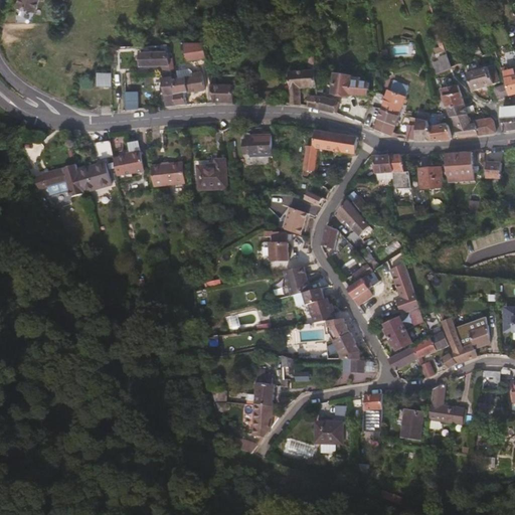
[(43,0),(46,1),(46,0),(20,0),(18,5),(36,12),(40,0),(43,0)]
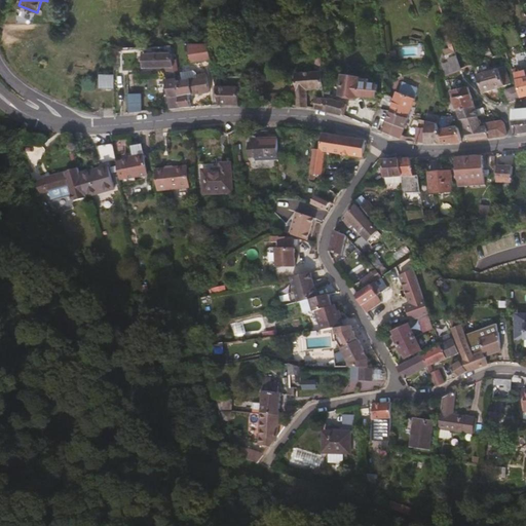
[(213,60),(210,43),(192,43),(192,62),(207,63),(207,70),(214,70),(214,67),(213,60)]
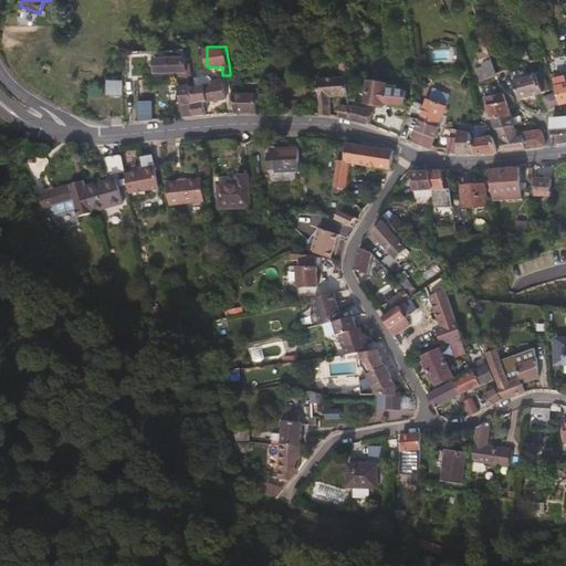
[(191,80),(187,58),(156,58),(157,72),(181,71),(182,80),(191,80)]
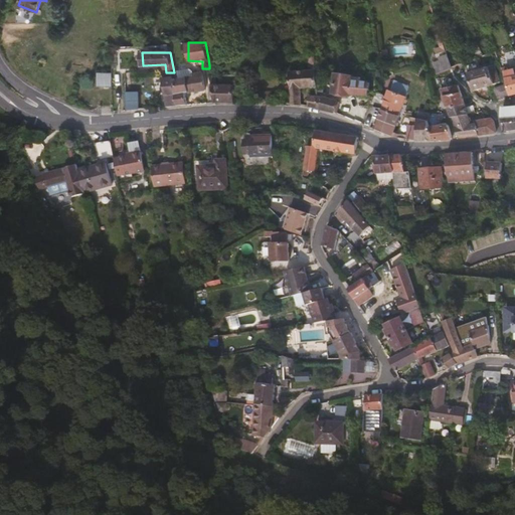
[(309,53),(311,69),(290,71),(292,103),(303,105),(302,89),(319,88),(316,52),(309,53)]
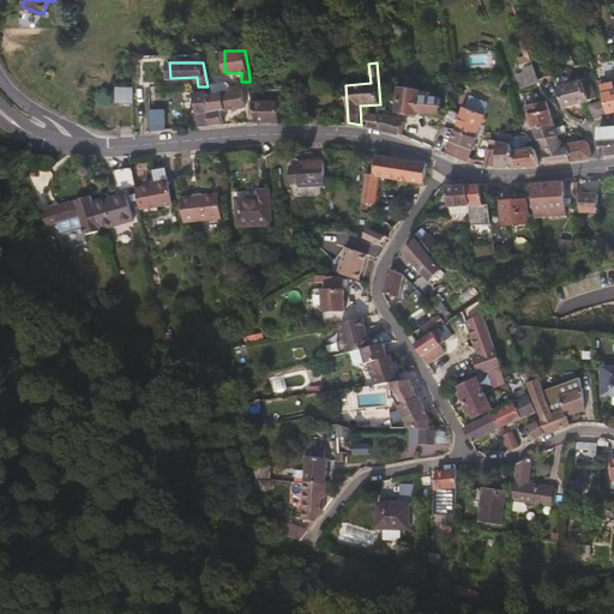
[(560,84),(557,76),(541,80),(543,90),(560,84)]
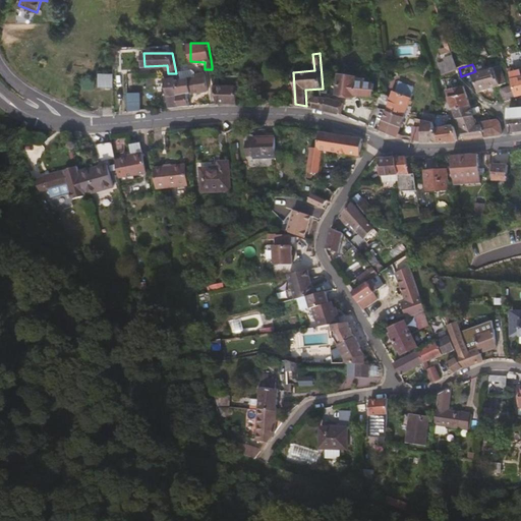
[(506,82),(501,65),(473,73),(478,92),(506,82)]
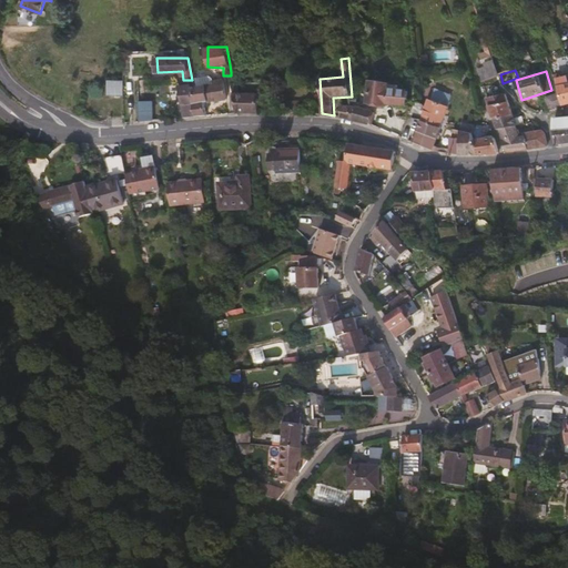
[(567,75),(561,79),(559,73),(555,74),(560,94),(563,104),(567,103),(567,75)]
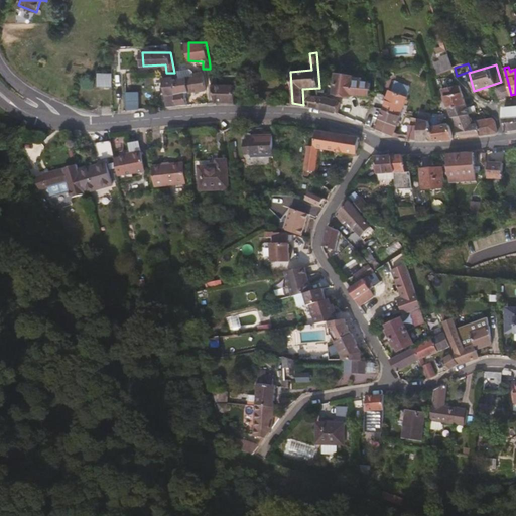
[(207,90),(204,72),(194,74),(195,77),(180,79),(179,74),(174,75),(178,105),(189,104),(187,94),(207,90)]
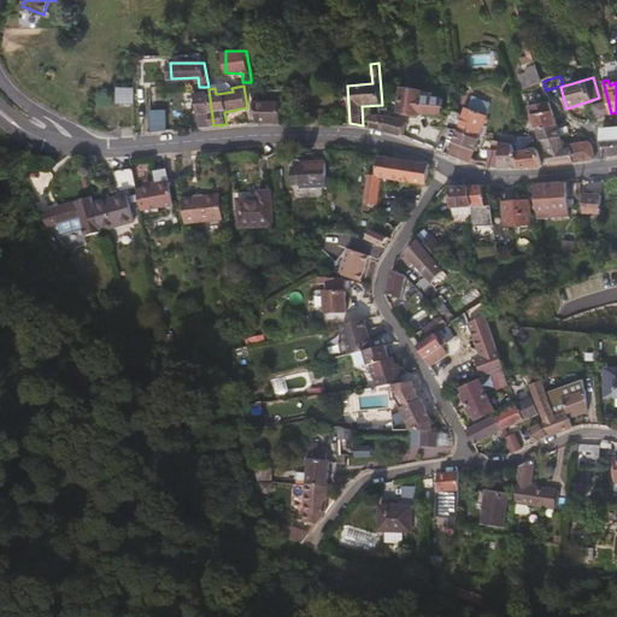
[(136,104),(136,87),(119,87),(119,103),(136,104)]
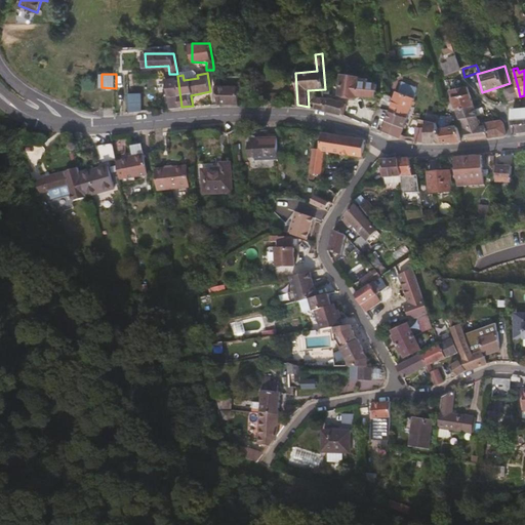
[(177,76),(177,74),(169,74),(167,74),(168,78),(166,79),(170,108),(182,107),(177,76)]
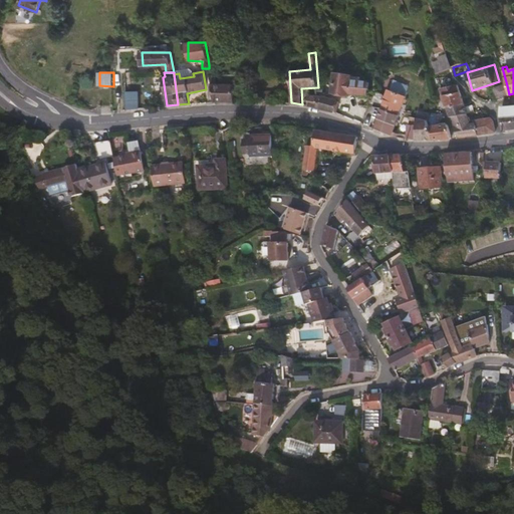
[(235,101),(235,84),(217,83),(216,76),(214,76),(214,73),(210,74),(215,101),(235,101)]
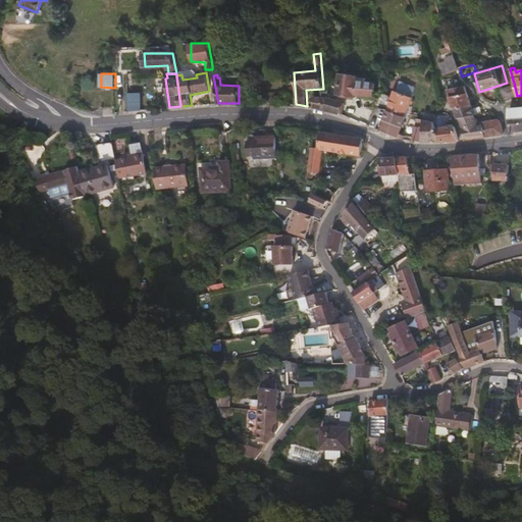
[(341,74),(341,75),(333,75),(332,86),(338,86),(337,95),(355,97),(355,93),(374,96),(376,84),(361,81),(361,77),(341,74)]
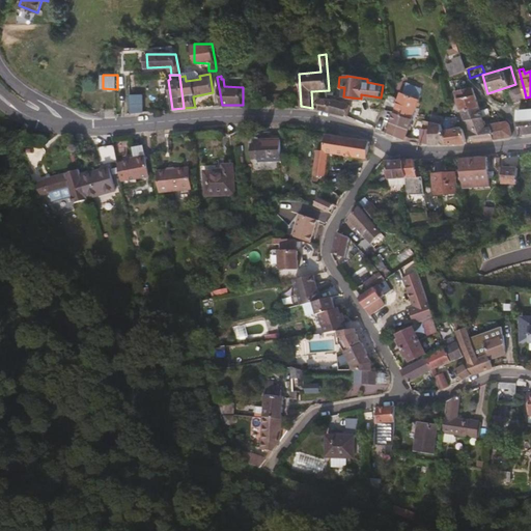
[(404,140),(419,100),(423,88),(408,81),(403,92),(401,91),(395,110),(387,132),(404,140)]
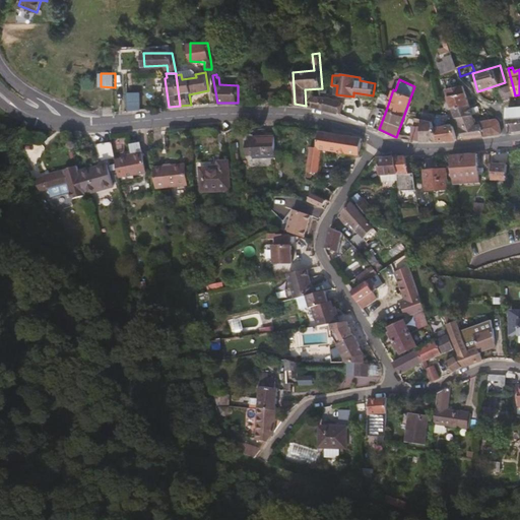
[(470,104),(463,85),(446,88),(453,108),(470,104)]
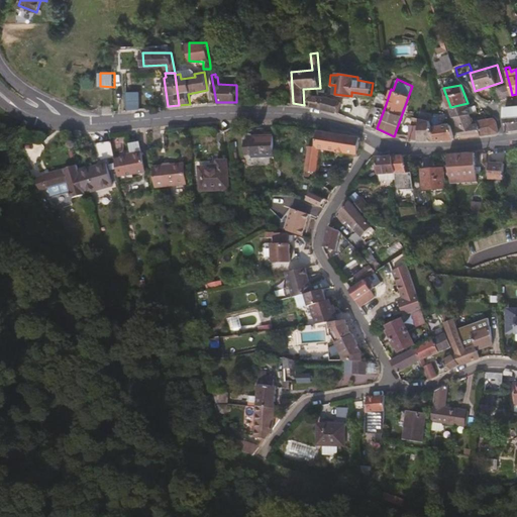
[(512,95),(510,86),(496,91),(500,99),(512,95)]
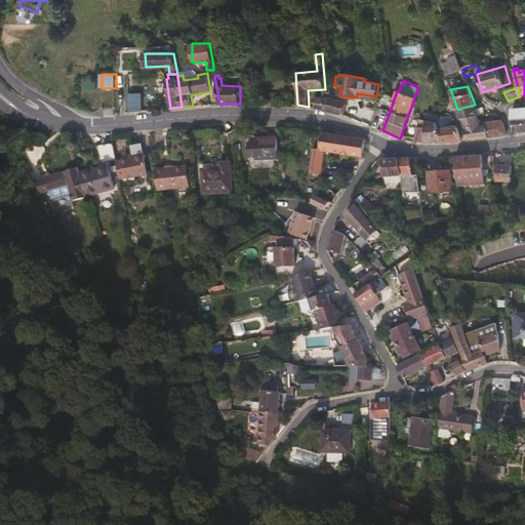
[(143,104),(143,96),(145,96),(146,95),(146,93),(145,92),(129,93),(130,112),(148,111),(148,104),(143,104)]
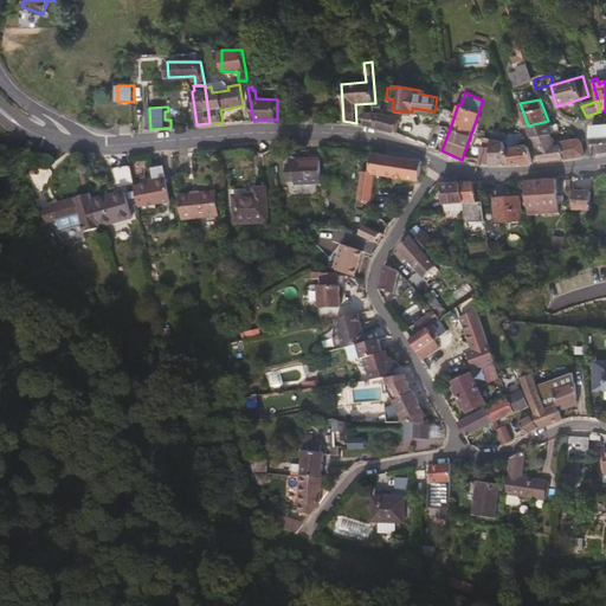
[(378,127),(375,114),(366,113),(366,124),(378,127)]
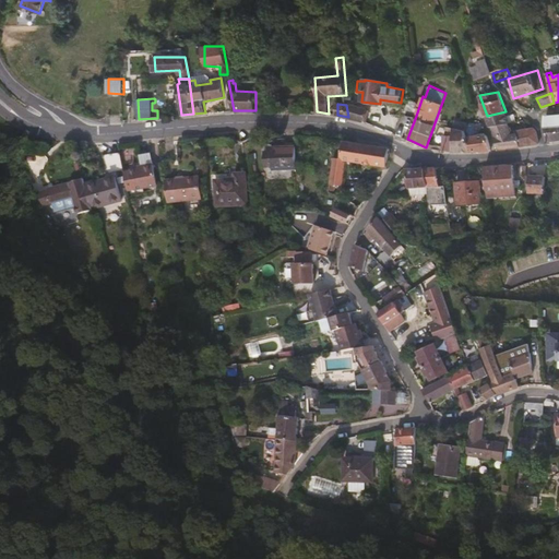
[(366,122),(369,111),(346,105),(348,117),(366,122)]
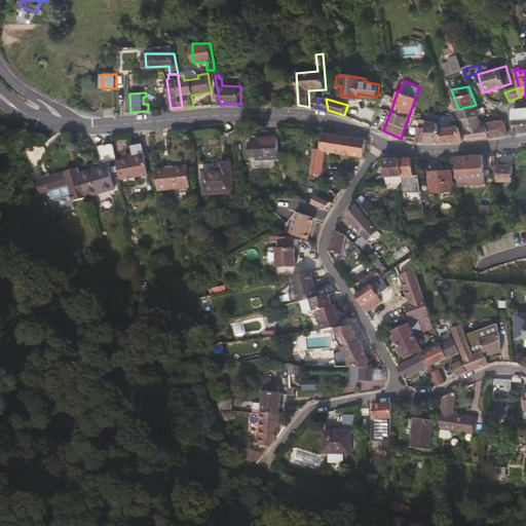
[(479,116),(476,105),(458,109),(461,119),(479,116)]
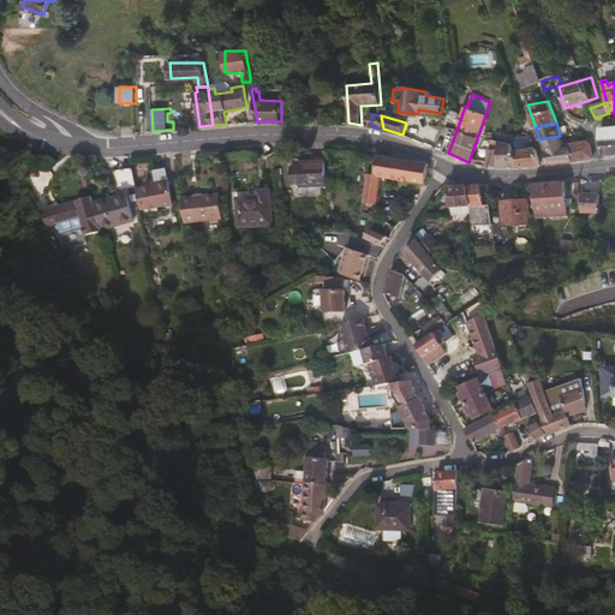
[(614,154),(614,126),(601,127),(599,137),(602,156),(614,154)]
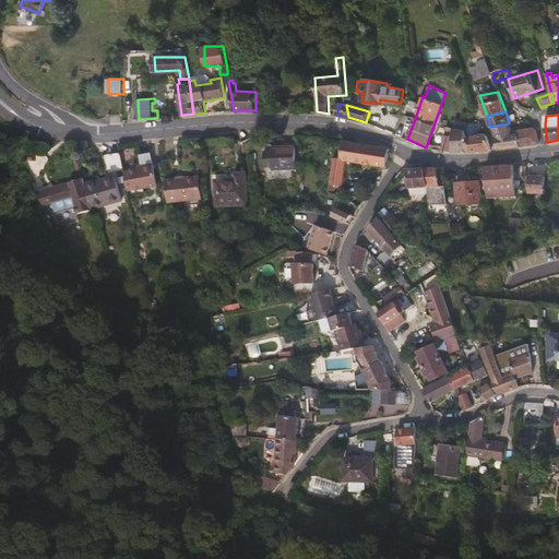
[(465,130),(467,122),(454,120),(453,127),(465,130)]
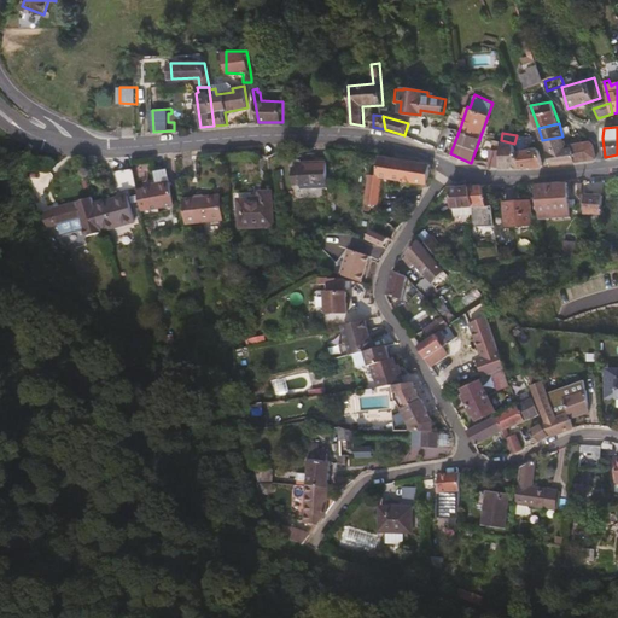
[(575,162),(572,147),(566,149),(563,136),(542,140),(551,164),(575,162)]
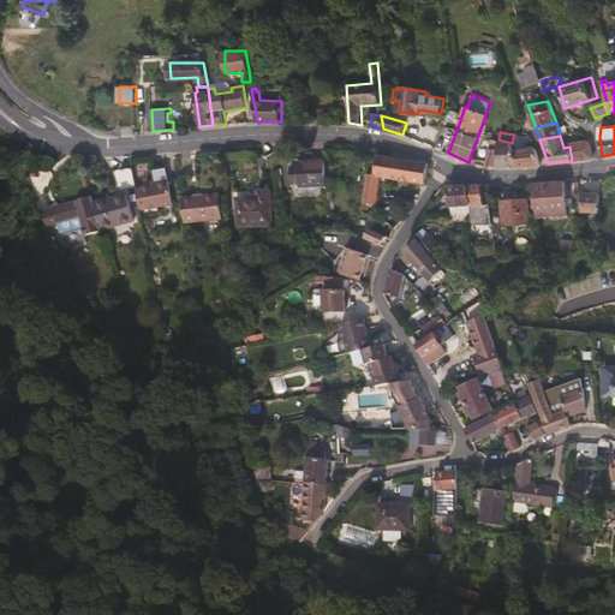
[(518,166),(517,151),(514,147),(512,147),(512,143),(499,139),(496,167),(518,166)]
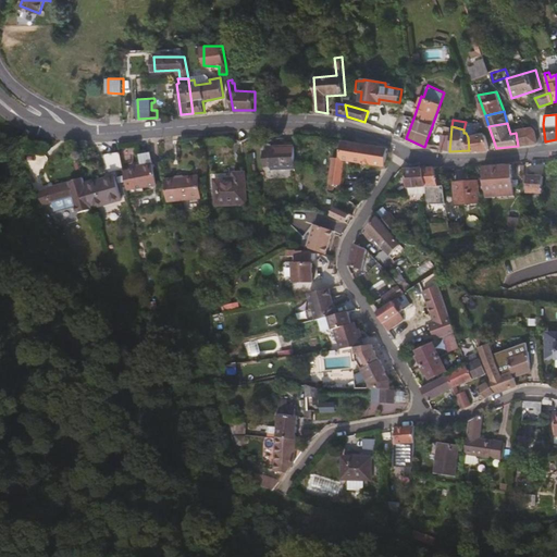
[(537,143),(534,130),(531,127),(515,130),(516,133),(518,146),(537,143)]
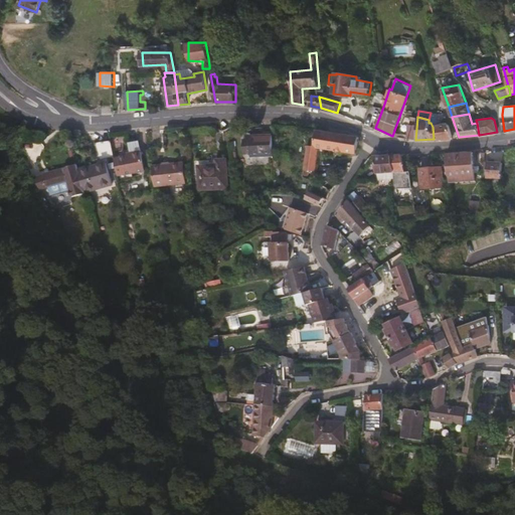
[(229,144),(229,125),(220,129),(220,144),(229,144)]
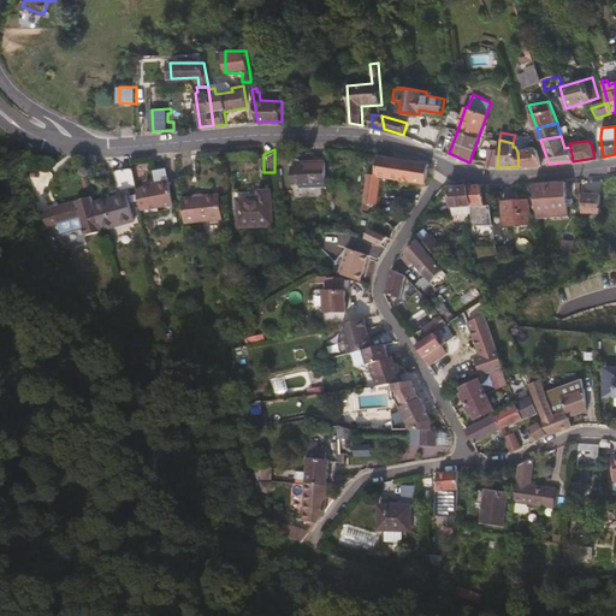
[(542,165),(537,149),(517,152),(519,166),(542,165)]
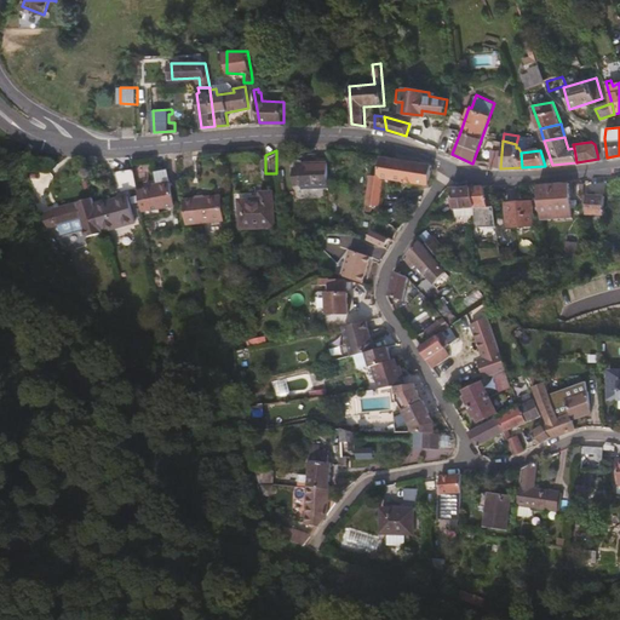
[(425,184),(429,164),(377,155),(374,174),(368,173),(365,191),(361,191),(360,201),(363,202),(362,214),(367,214),(368,205),(375,206),(382,177),(425,184)]
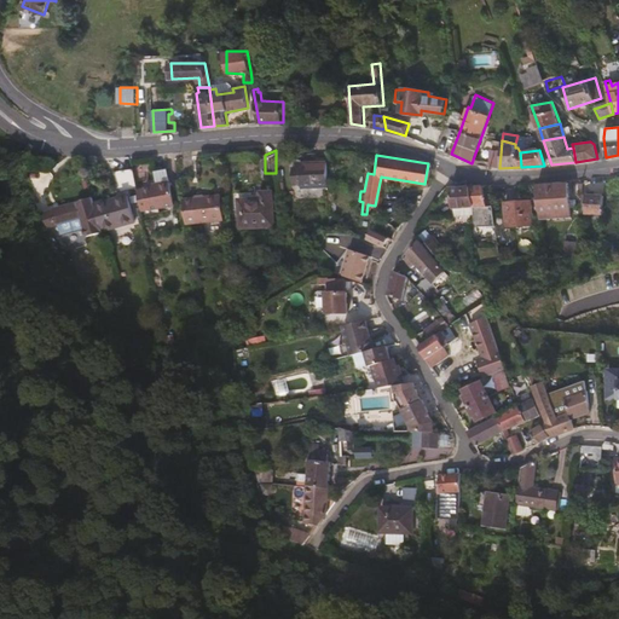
[(296,161),(296,166),(289,166),(290,183),(298,183),(298,186),(324,186),(323,156),(310,157),(310,160),(296,161)]
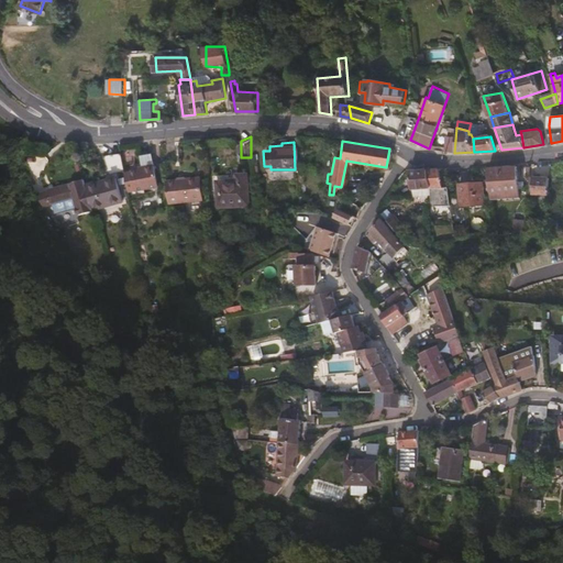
[(121,169),(118,151),(100,154),(102,173),(121,169)]
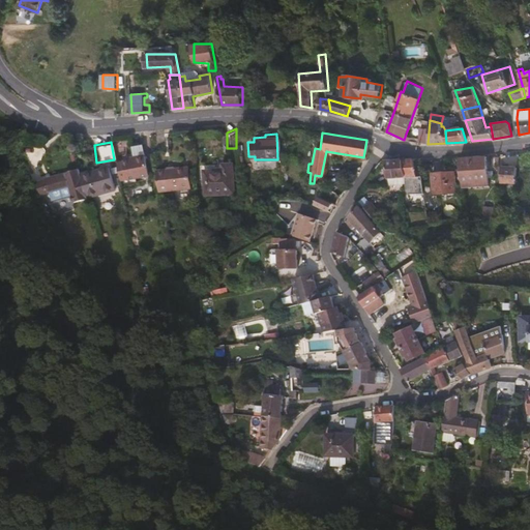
[(146,174),(141,144),(129,146),(131,155),(128,155),(129,158),(114,162),(118,179),(146,174)]
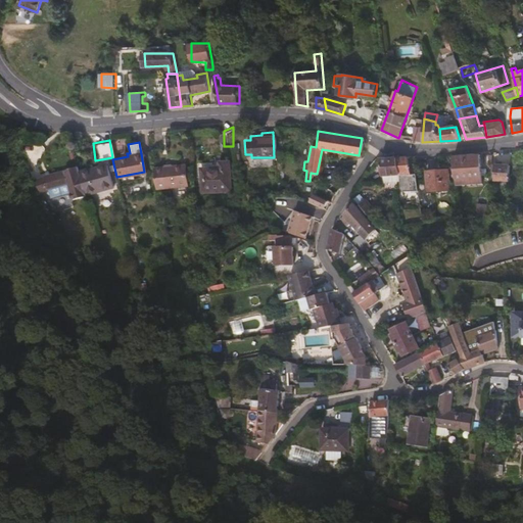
[(187,185),(185,163),(164,164),(162,147),(150,148),(155,187),(187,185)]
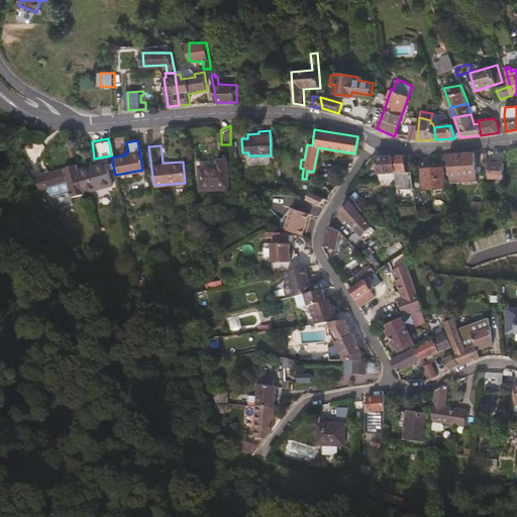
[(479,173),(479,166),(474,166),(473,151),(445,152),(444,153),(446,175),(474,173),(479,173)]
